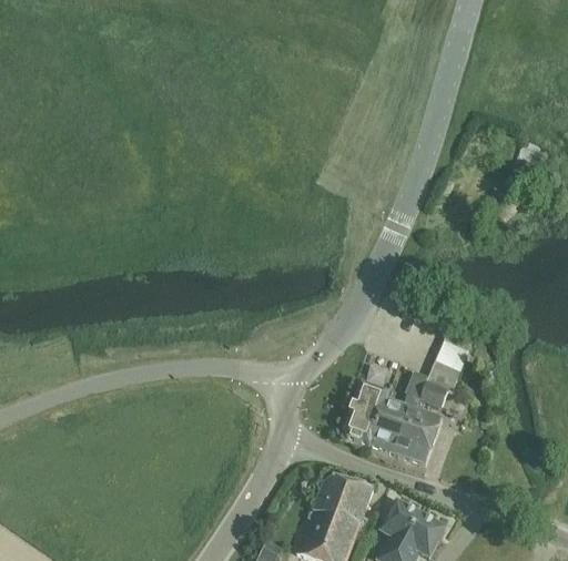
[(510,171),(527,176),(534,159),(541,162),(546,148),(528,140),(527,144),(521,142),(510,171)]
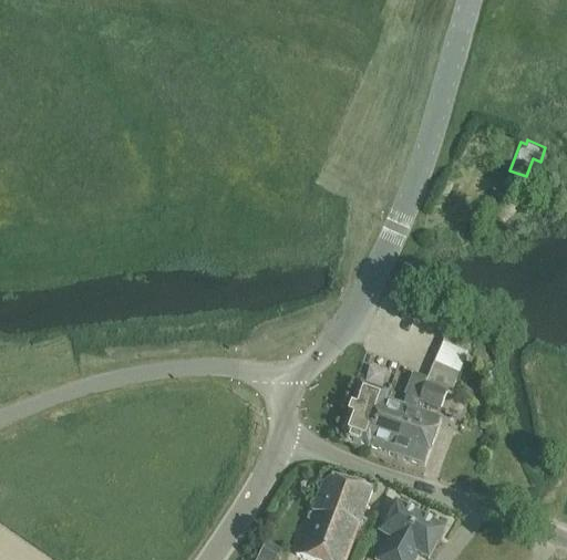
[(424,381),(423,383),(419,381),(412,397),(418,400),(419,397),(439,405),(445,389),(451,390),(476,330),(452,319),(425,381),(424,381)]
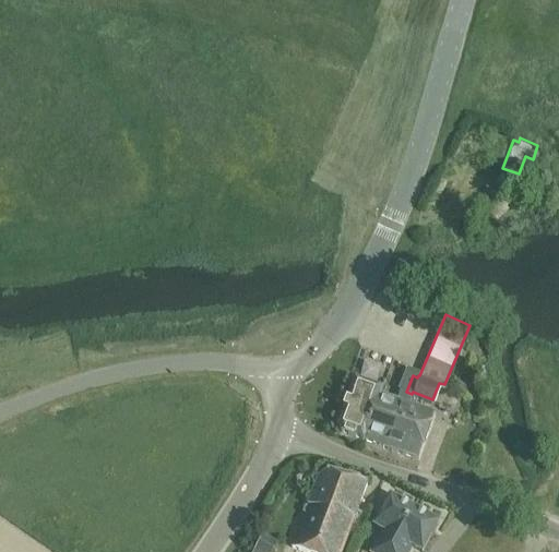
[(363,435),(379,390),(381,384),(354,374),(337,421),(341,428),(363,435)]
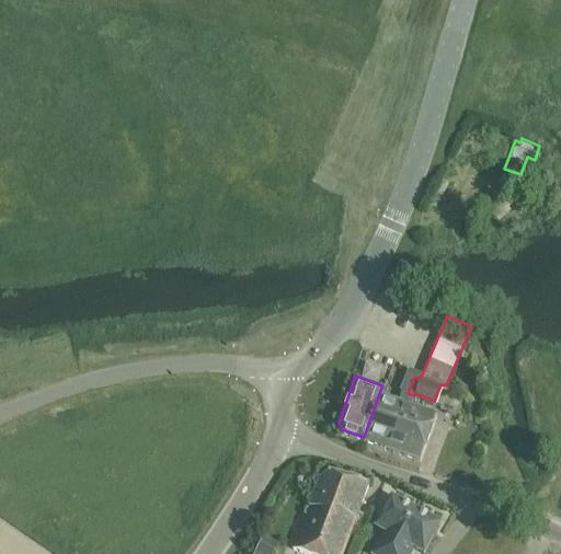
[(410,401),(380,391),(364,437),(395,447),(410,401)]
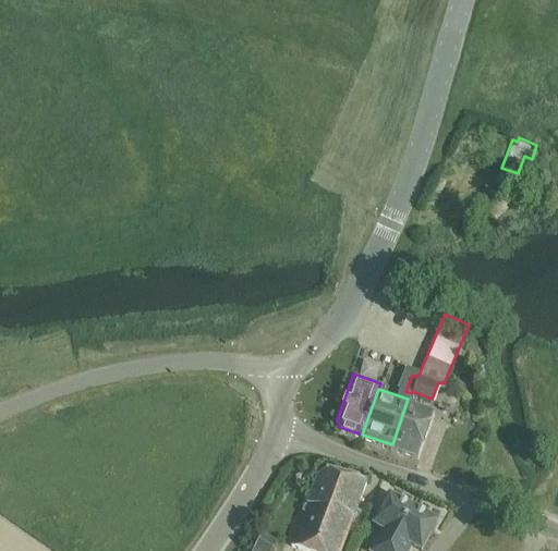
[(434,407),(408,399),(392,444),(419,453),(434,407)]
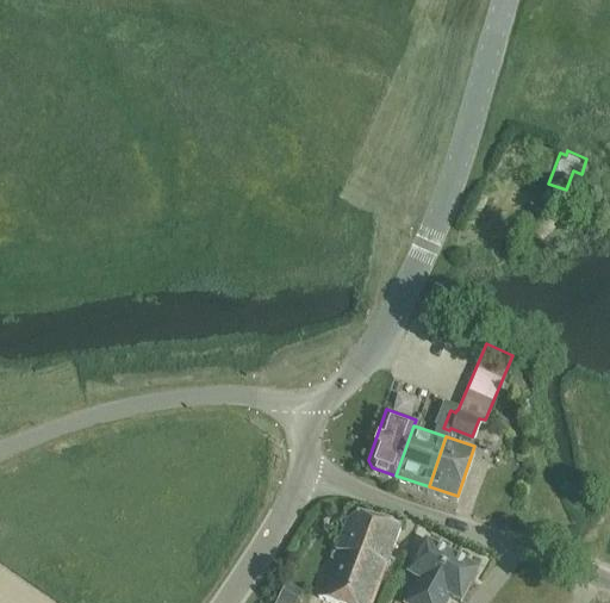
[(318,591),(350,602),(369,602),(399,527),(356,510),(348,514),(318,591)]
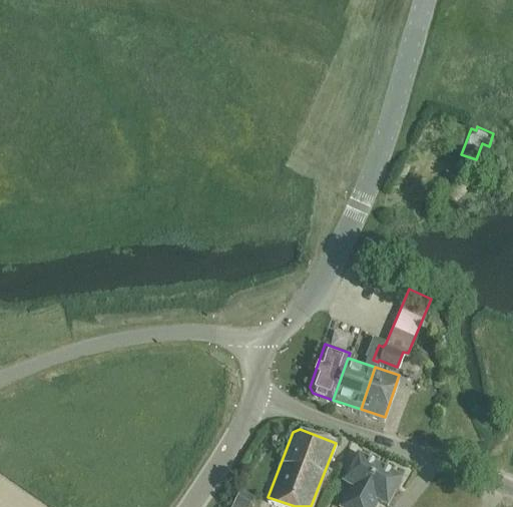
[(352,482),(340,503),(348,506),(372,506),(378,496),(387,501),(402,474),(358,450),(343,477),(352,482)]
